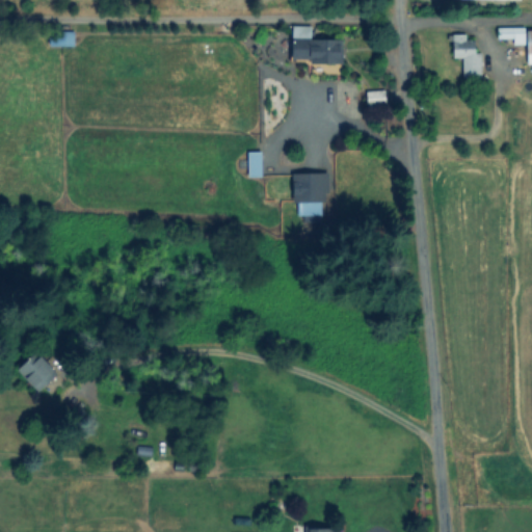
[(343,40),(343,65),(313,64),(313,60),(294,60),(294,26),(311,26),(311,40),(343,40)]
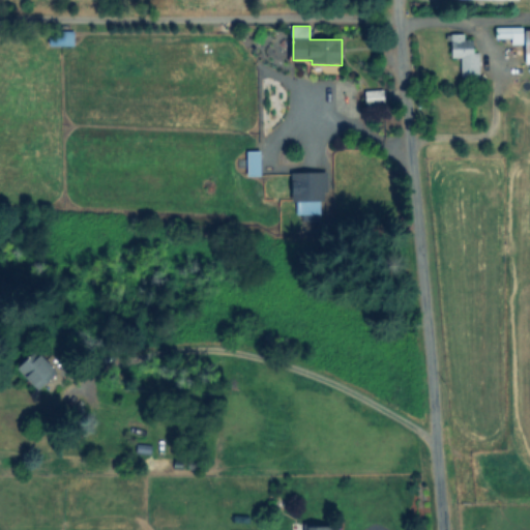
[(522,38),(522,45),(512,45),(512,38),(497,38),(497,28),(522,28),(522,38)]
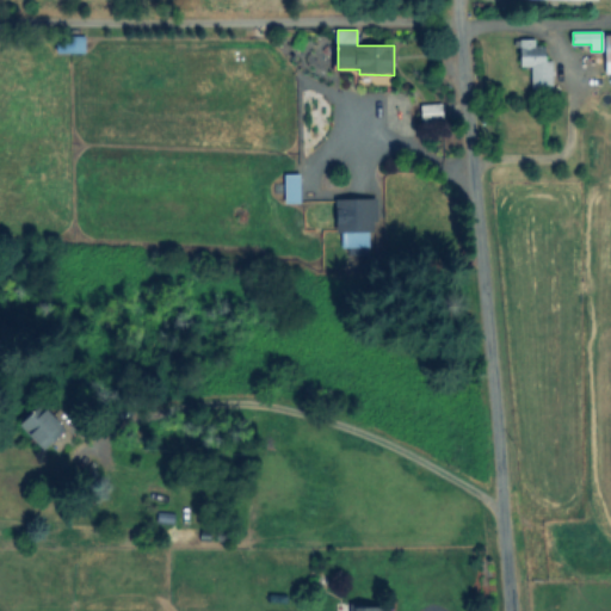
[(86,38),(85,54),(61,51),(62,37),(86,38)]
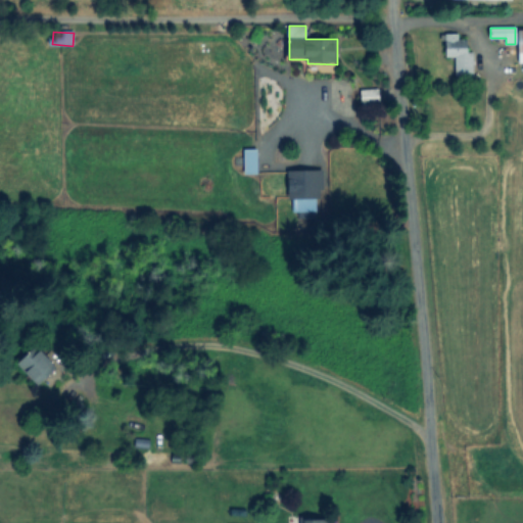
[(463,36),(464,41),(471,40),(473,75),(457,76),(456,57),(448,58),(447,36),(463,36)]
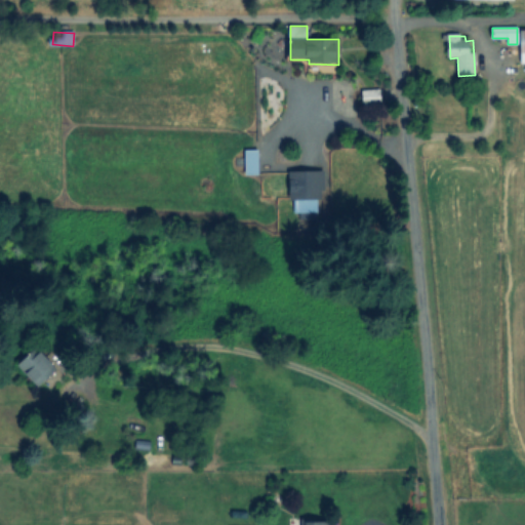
[(381,90),(381,106),(362,106),(362,90),(381,90)]
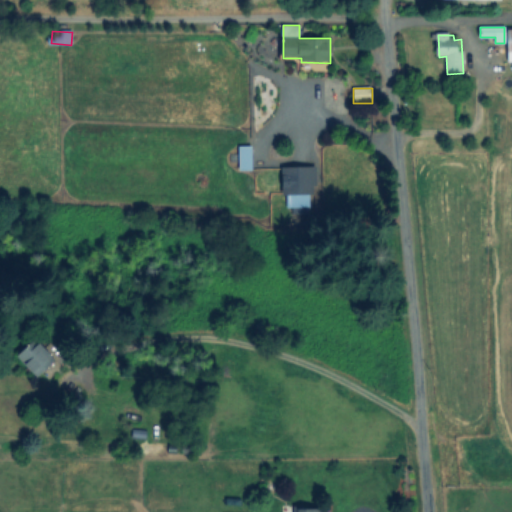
[(253,146),(253,170),(238,170),(238,145),(253,146)]
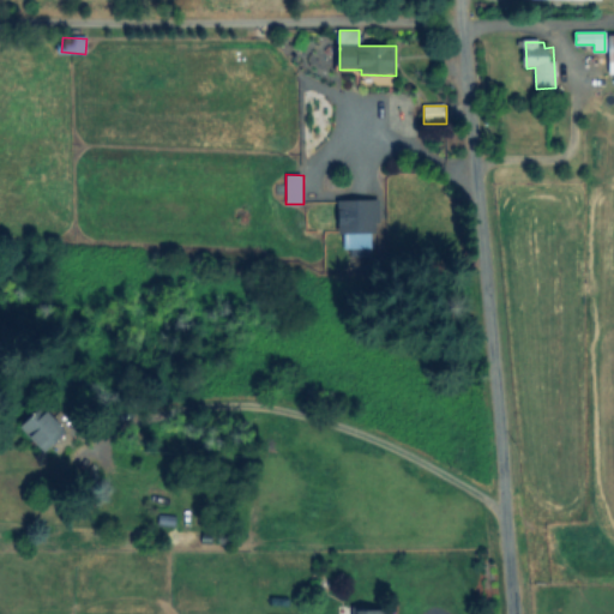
[(379,200),(379,223),(373,223),(373,233),(371,233),(369,250),(347,250),(347,233),(341,233),(341,200),(379,200)]
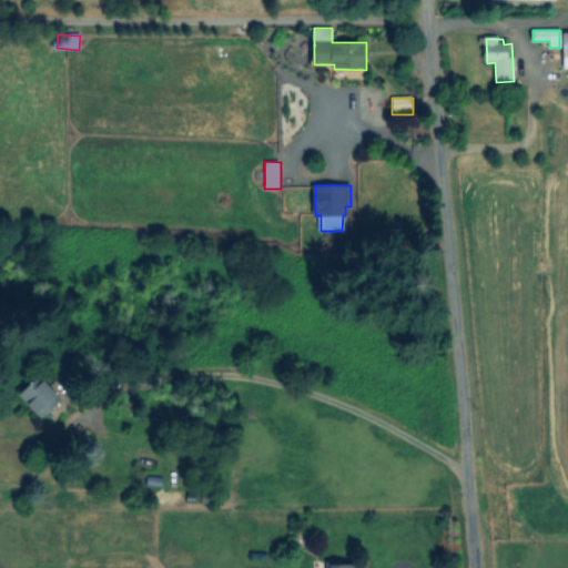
[(62,401),(40,419),(18,394),(40,375),(62,401)]
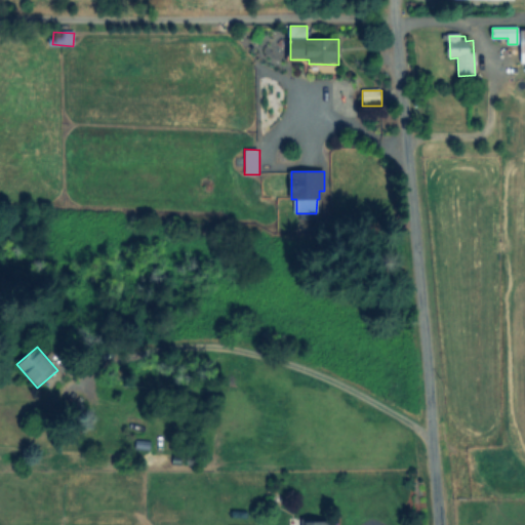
[(149,421),(143,436),(125,430),(131,414),(149,421)]
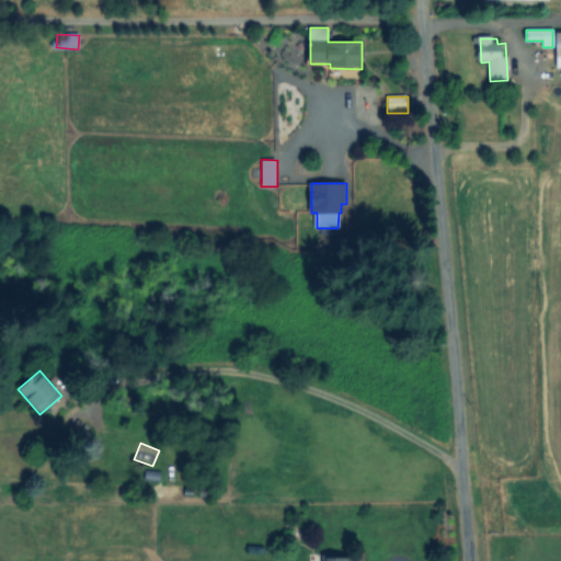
[(186,478),(186,495),(157,495),(157,478),(186,478)]
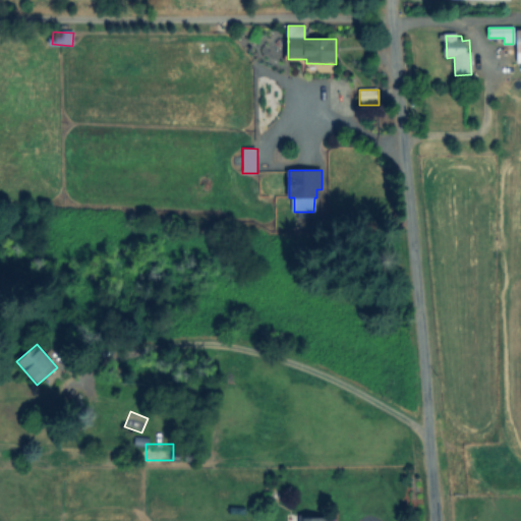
All buildings are outlined.
